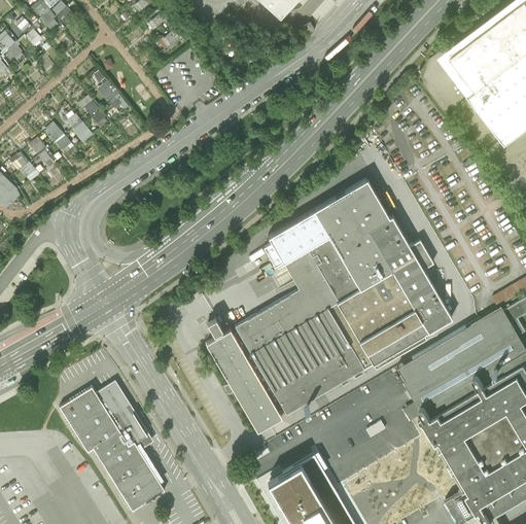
[(258,0),(269,9),(281,21),(300,0),(258,0)]
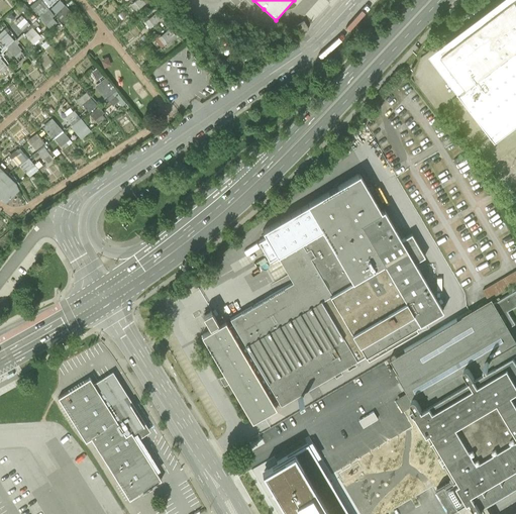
[(515,0),(506,0),(430,58),(432,60),(496,144),(515,129),(515,0)]
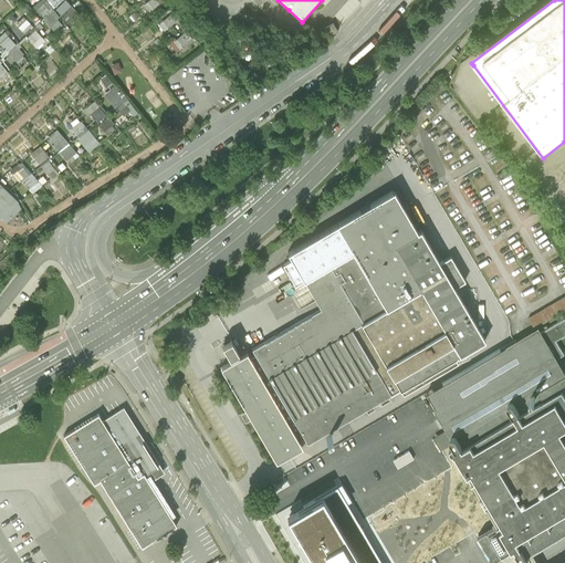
[(53,33),(62,24),(42,4),(33,12),(53,33)]
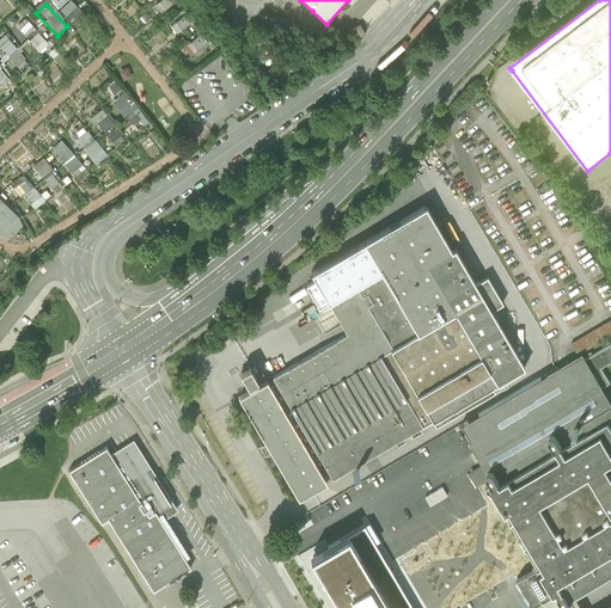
[(170,28),(176,35),(187,26),(181,19),(170,28)]
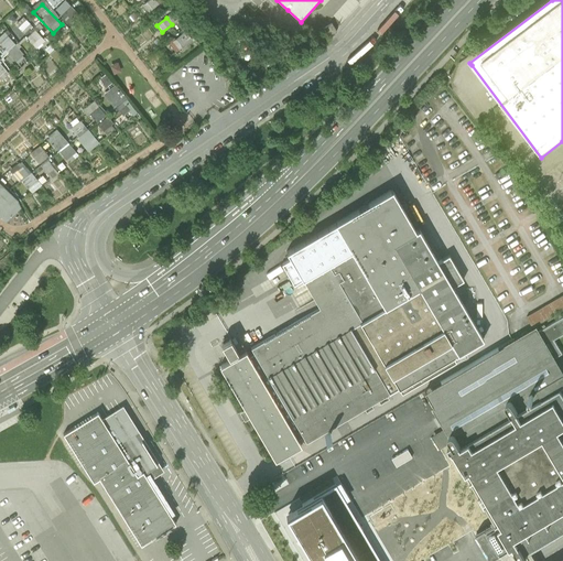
[(24,34),(28,29),(21,24),(18,31),(24,34)]
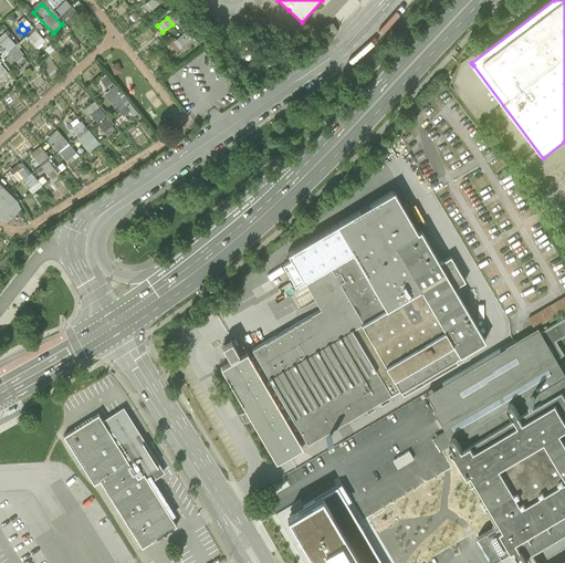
[(25,39),(34,51),(44,42),(35,31),(25,39)]
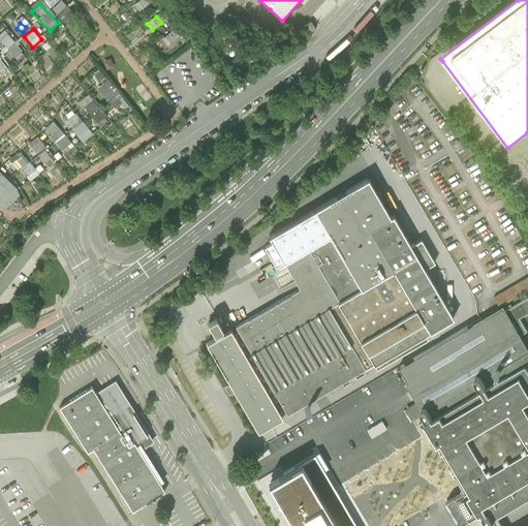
[(160,37),(163,48),(179,42),(176,32),(160,37)]
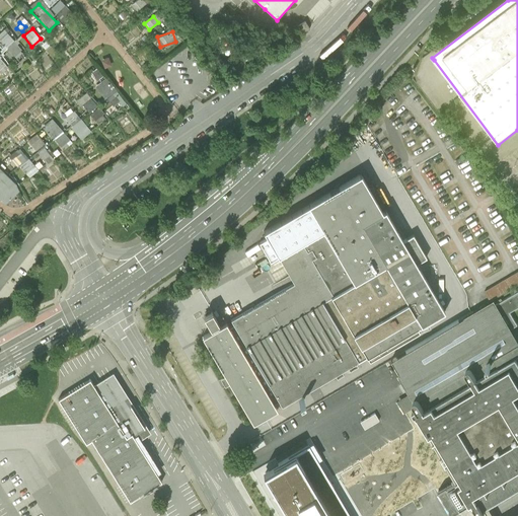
[(0,43),(15,60),(23,53),(6,34),(0,39),(0,43)]
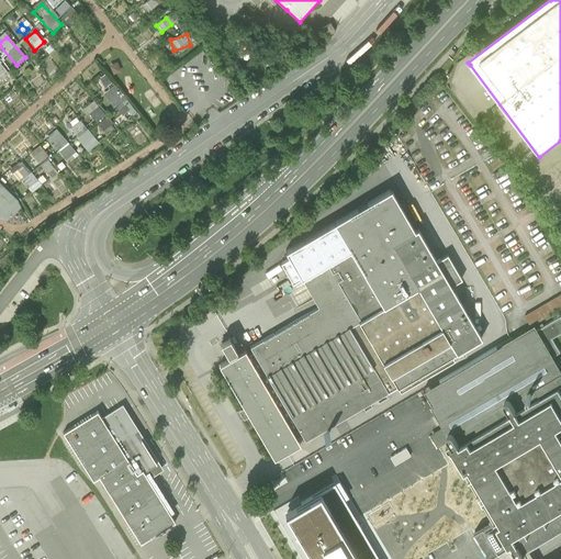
[(121,119),(132,110),(113,87),(102,96),(121,119)]
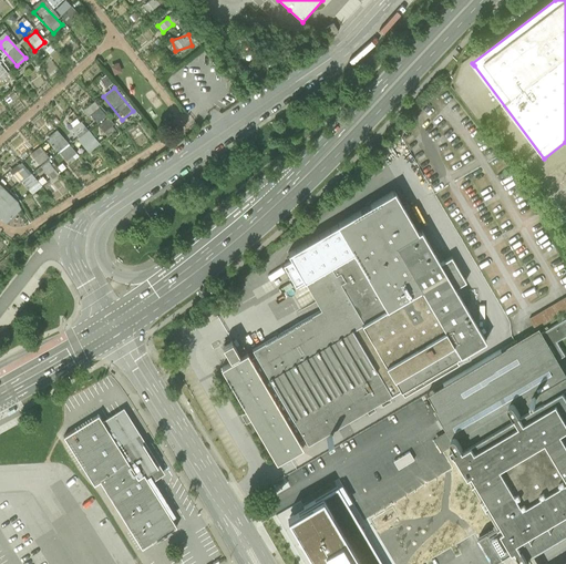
[(83,113),(103,135),(114,126),(93,103),(83,113)]
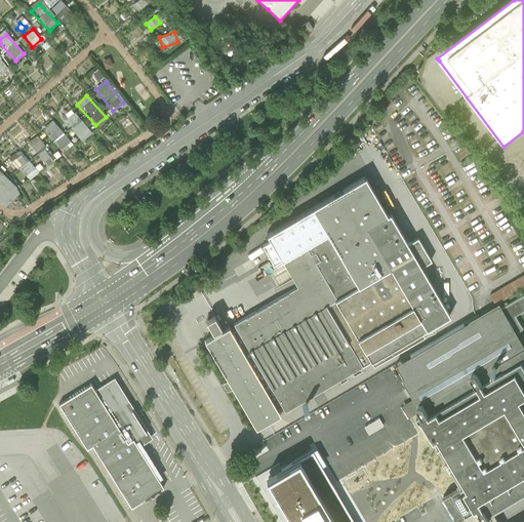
[(74,114),(65,122),(83,143),(91,134),(74,114)]
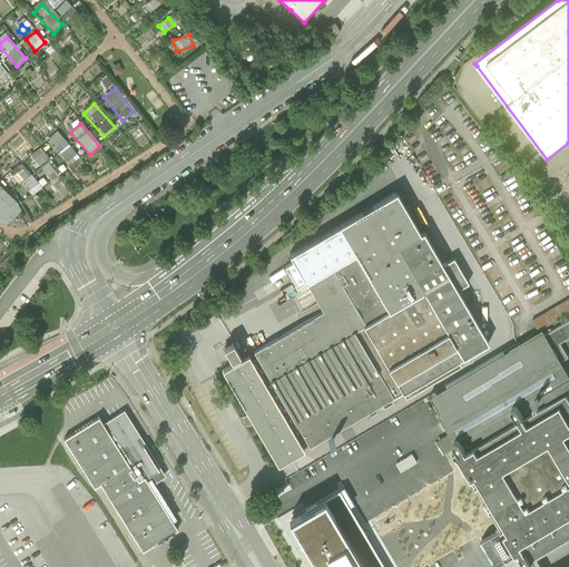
[(57,133),(46,142),(66,165),(77,156),(57,133)]
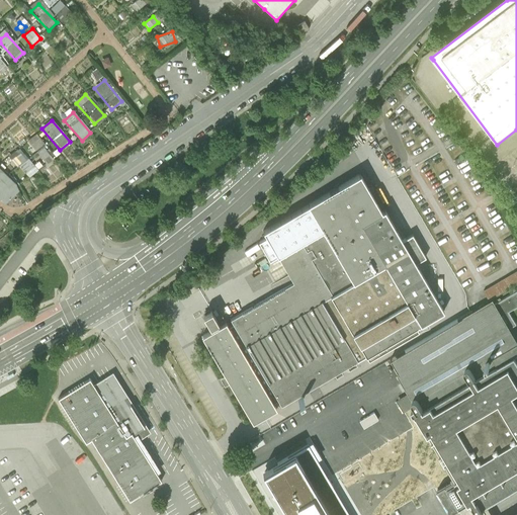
[(27,141),(33,153),(45,149),(38,136),(27,141)]
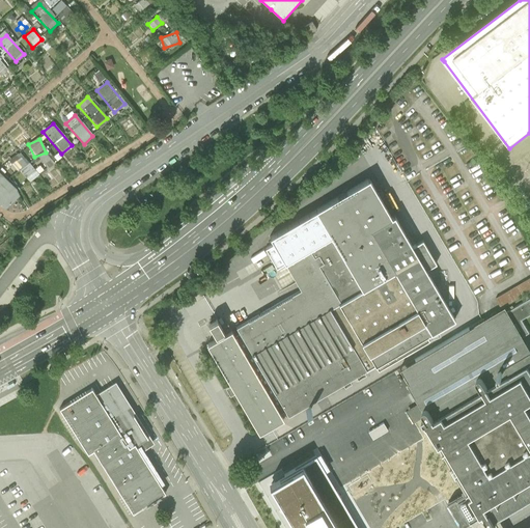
[(48,171),(56,164),(47,151),(38,159),(48,171)]
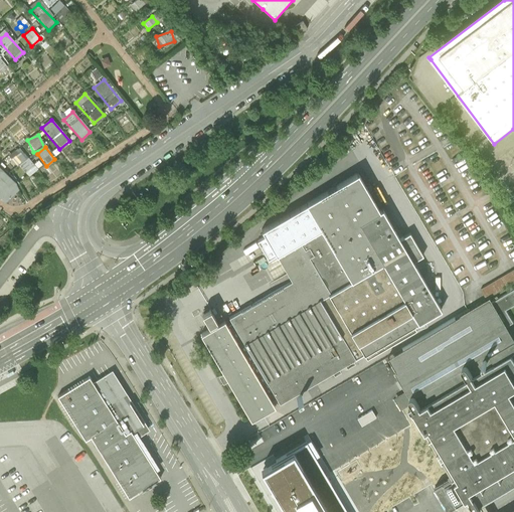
[(22,152),(12,160),(27,179),(40,169),(37,164),(34,167),(22,152)]
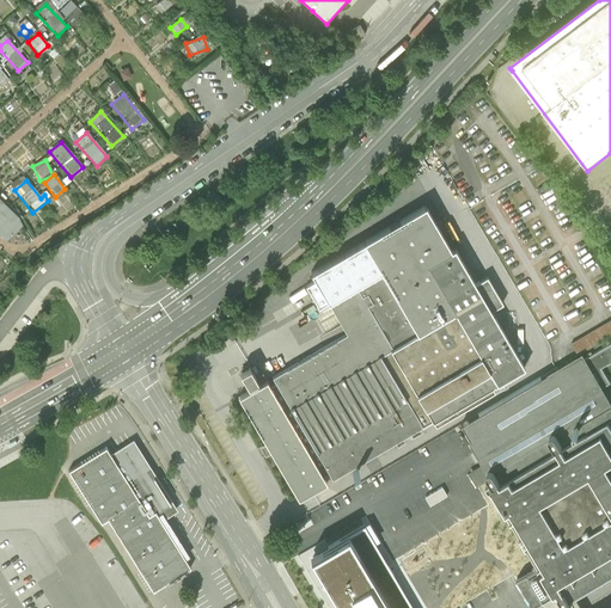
[(0,238),(7,245),(23,229),(18,221),(0,203),(0,238)]
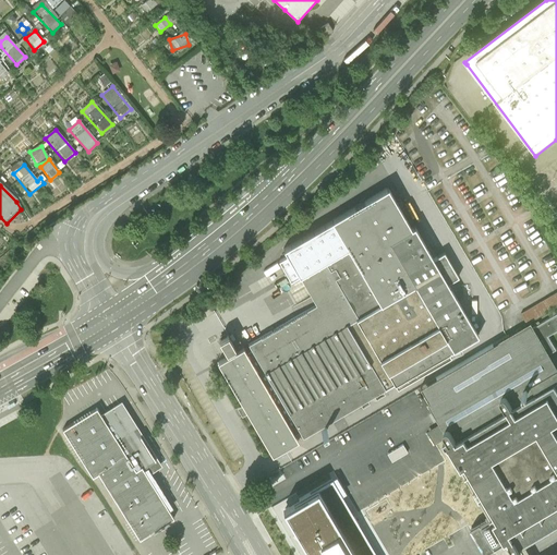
[(246,411),(274,457),(396,386),(399,390),(451,361),(448,356),(469,344),(479,338),(415,229),(413,231),(389,191),(361,207),(285,252),(288,258),(279,263),(286,274),(292,285),(301,280),(304,285),(310,294),(314,302),(317,308),(237,353),(235,352),(237,351),(229,338),(220,344),(228,357),(230,356),(231,357),(219,364),(246,411)]
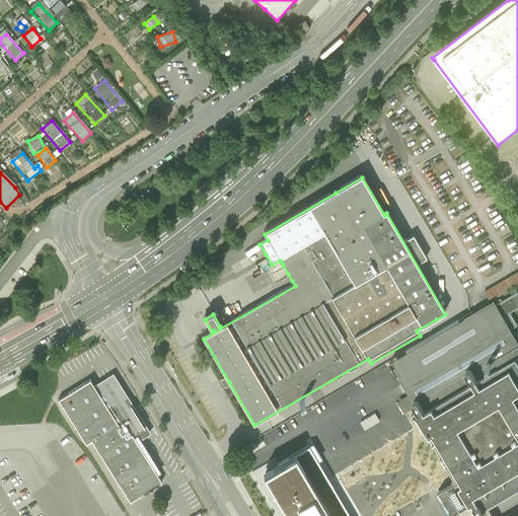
[(490,304),(517,288),(517,275),(486,294),(490,304)]
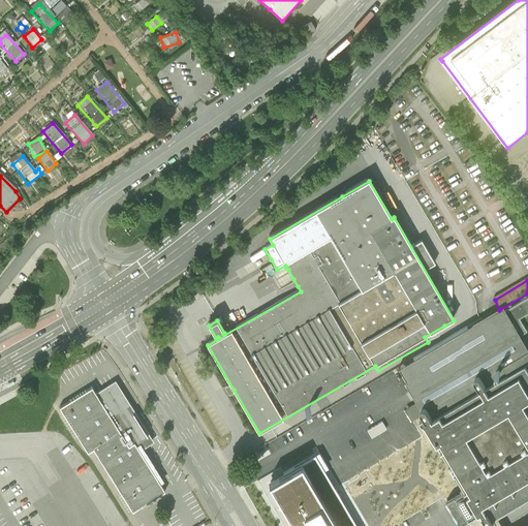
[(413,423),(423,418),(467,493),(448,503),(460,525),(463,525),(482,515),(489,525),(498,525),(495,521),(527,501),(527,348),(526,346),(522,338),(527,335),(527,332),(520,320),(527,316),(527,300),(507,312),(504,308),(488,318),(399,370),(413,395),(418,404),(410,408),(411,410),(407,412),(413,423)]
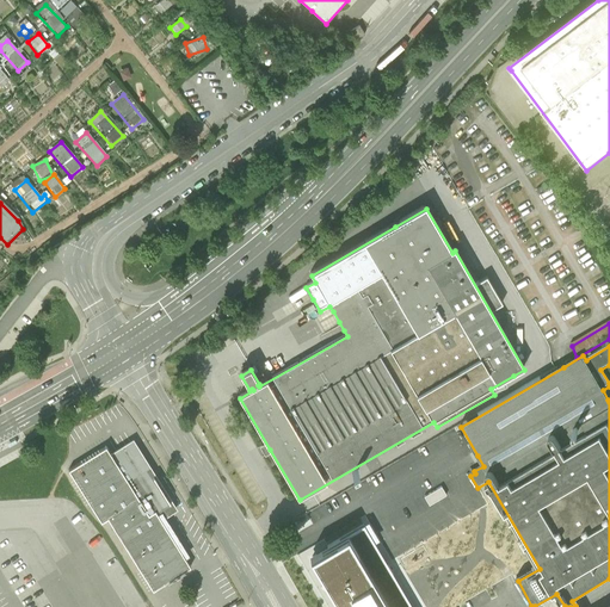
[(108,450),(71,474),(103,525),(109,521),(154,593),(191,570),(185,559),(189,556),(166,520),(179,512),(135,443),(111,457),(108,450)]
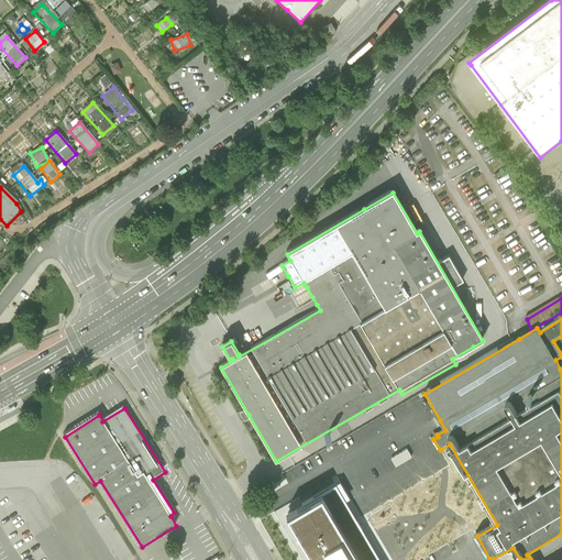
[(407,451),(392,460),(396,469),(412,459),(407,451)]
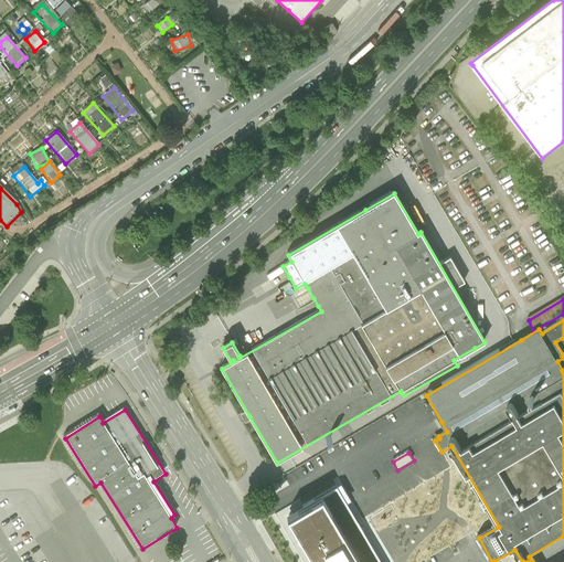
[(380,561),(337,488),(287,517),(312,561),(380,561)]
